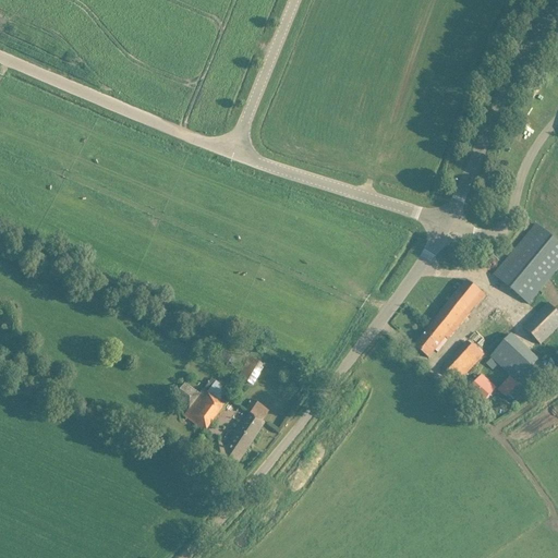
[(494,276),(502,282),(529,304),(557,269),(557,242),(536,225),(494,276)]
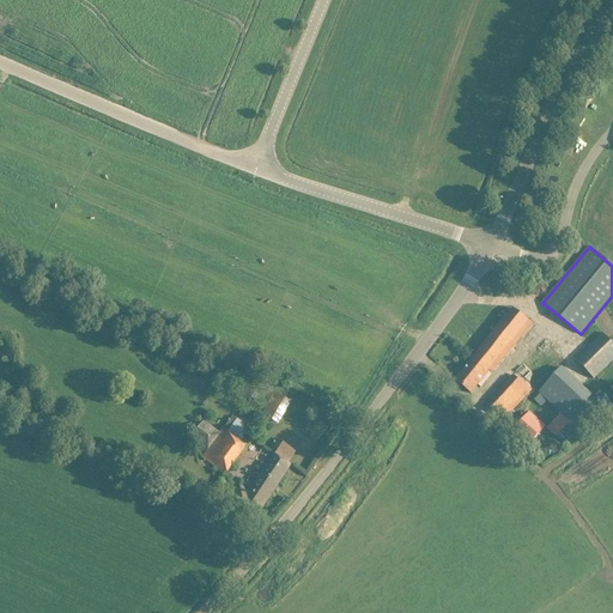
[(455,381),(465,389),(471,394),(489,371),(492,374),(533,325),(513,309),(455,381)]
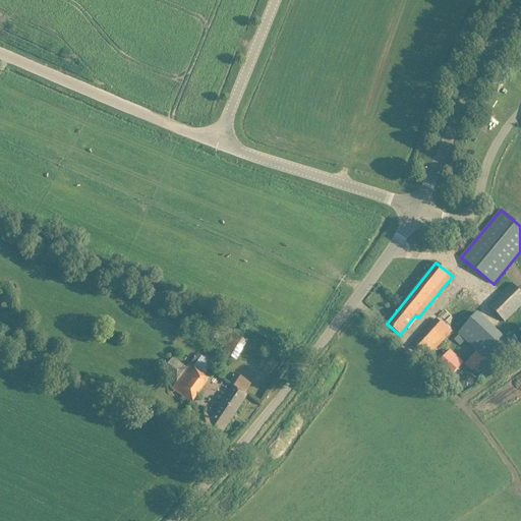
[(520,292),(513,284),(489,306),(505,322),(520,305),(520,292)]
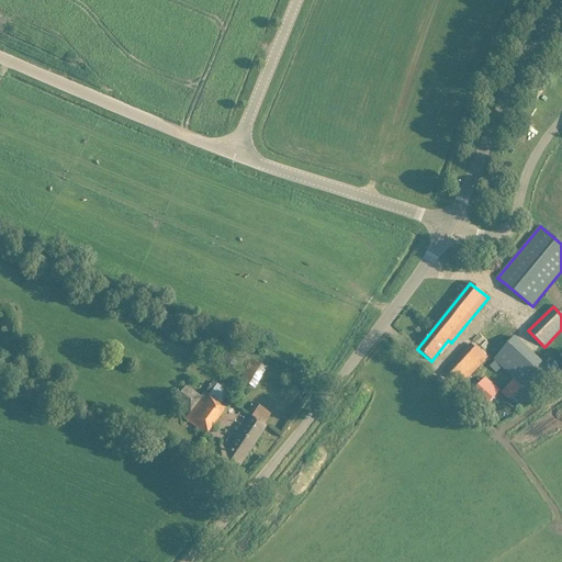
[(499,313),(446,372),(461,385),(516,328),(499,313)]
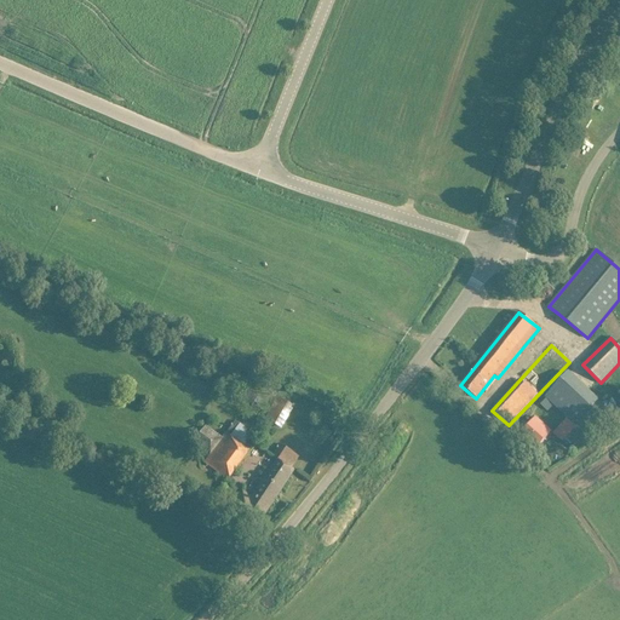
[(545,397),(575,425),(585,435),(608,411),(568,373),(545,397)]
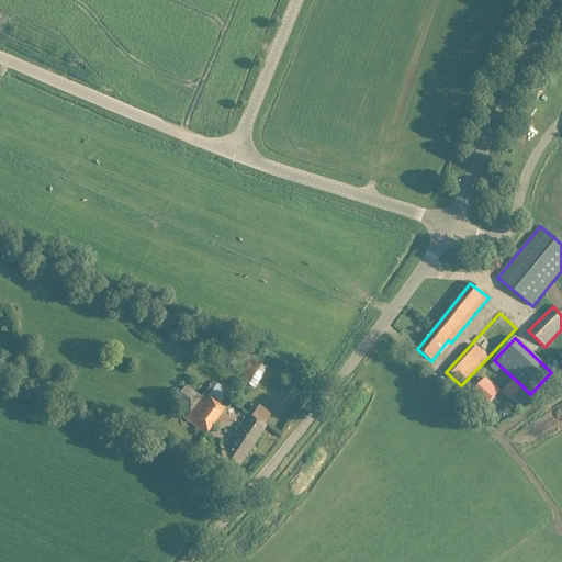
[(218,364),(224,369),(226,367),(227,368),(231,364),(234,367),(237,363),(226,353),(224,356),(221,353),(216,359),(220,362),(218,364)]
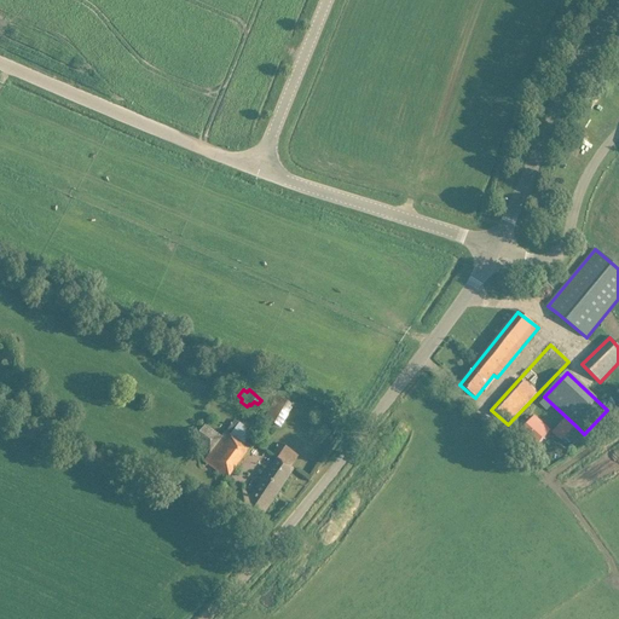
[(277,397),(270,411),(284,421),(293,406),(277,397)]
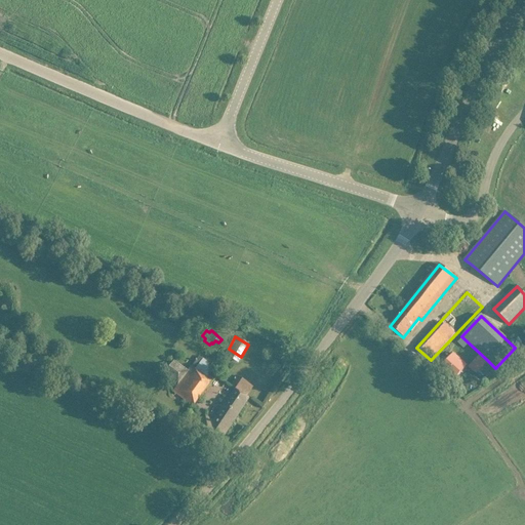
[(453,354),(440,368),(454,380),(467,366),(453,354)]
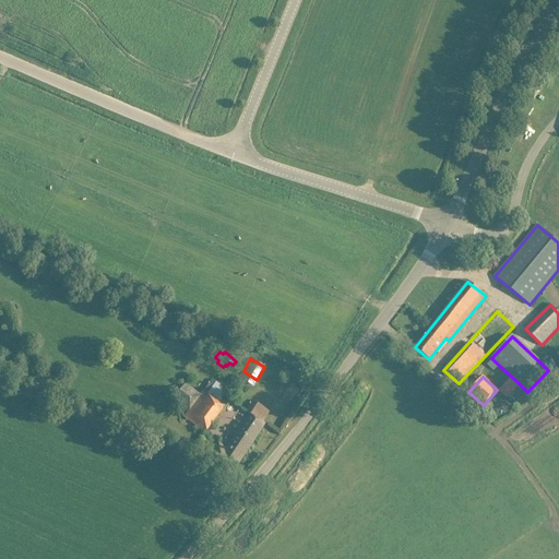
[(511,378),(498,391),(509,400),(521,385),(511,378)]
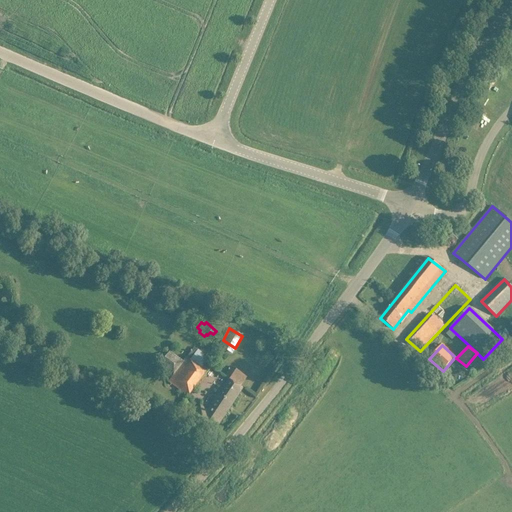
[(168,382),(188,397),(213,362),(194,348),(183,362),(169,352),(158,366),(173,376),(168,382)]
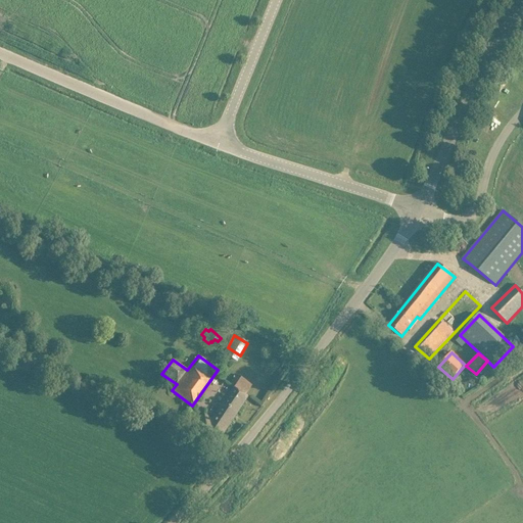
[(191,433),(205,442),(214,448),(247,397),(245,395),(251,385),(236,375),(229,385),(233,388),(222,403),(210,419),(203,415),(191,433)]
